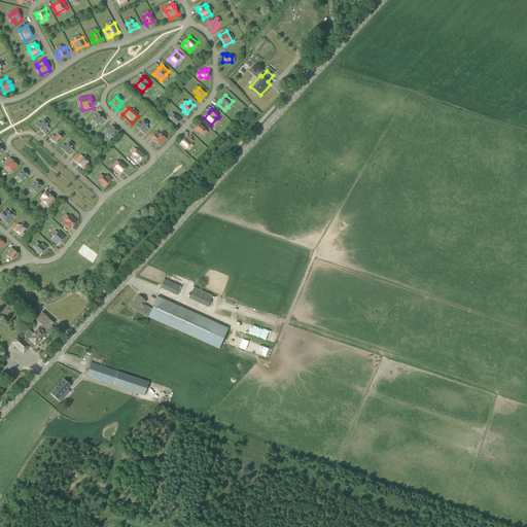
[(101,126),(105,120),(102,117),(100,115),(97,112),(95,115),(96,117),(93,120),(94,121),(97,125),(97,124),(98,125),(99,124),(101,126)]
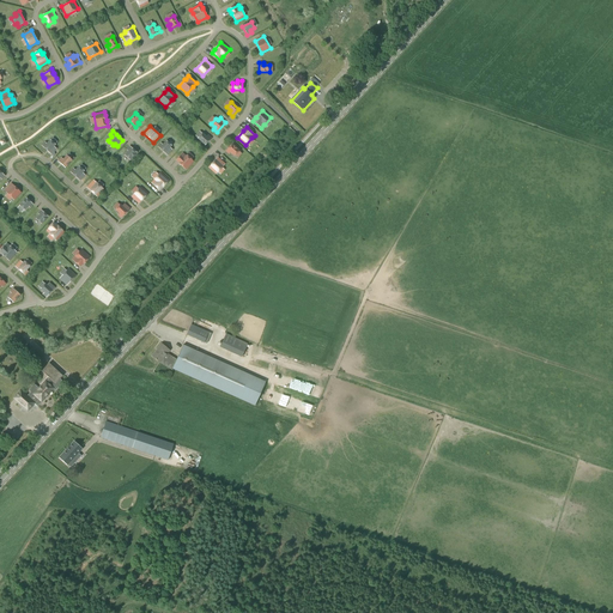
[(198,139),(205,145),(212,138),(208,135),(206,137),(202,133),(198,139)]
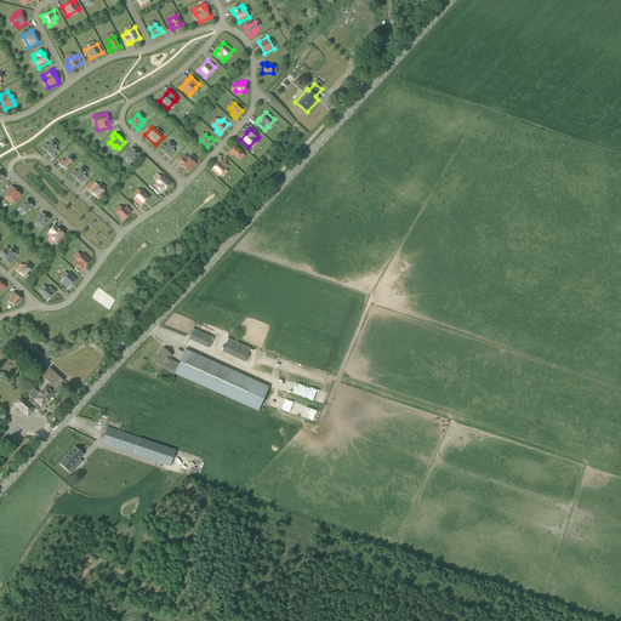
[(52,157),(57,152),(55,148),(57,147),(51,142),(47,146),(45,144),(43,147),(45,151),(49,154),(49,153),(52,157)]
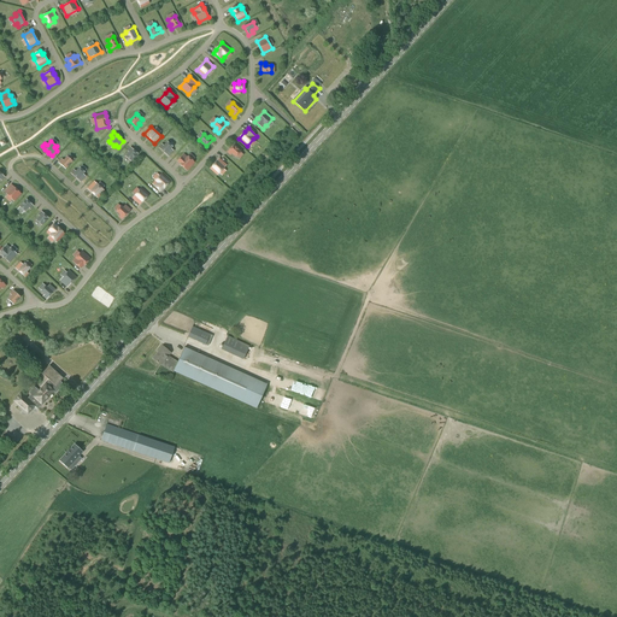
[(159,147),(169,157),(174,151),(171,148),(172,146),(168,141),(164,146),(162,145),(159,147)]
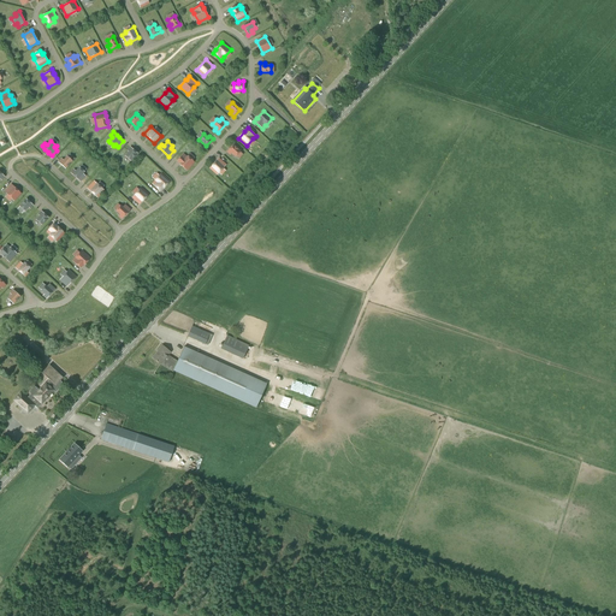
[(234,144),(226,152),(230,155),(232,154),(236,158),(241,152),(234,144)]
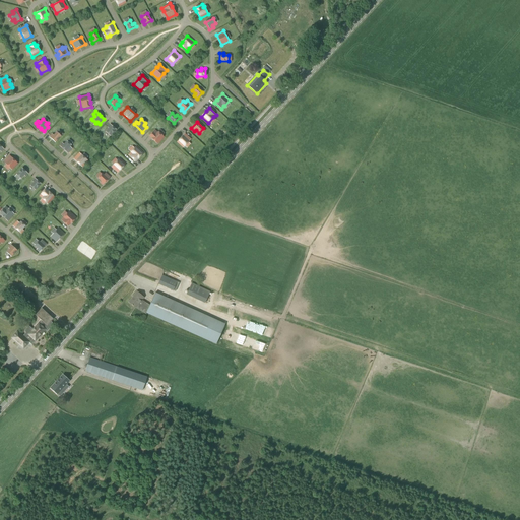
[(111,136),(116,130),(115,129),(116,129),(113,126),(110,124),(108,127),(109,128),(106,132),(111,136)]
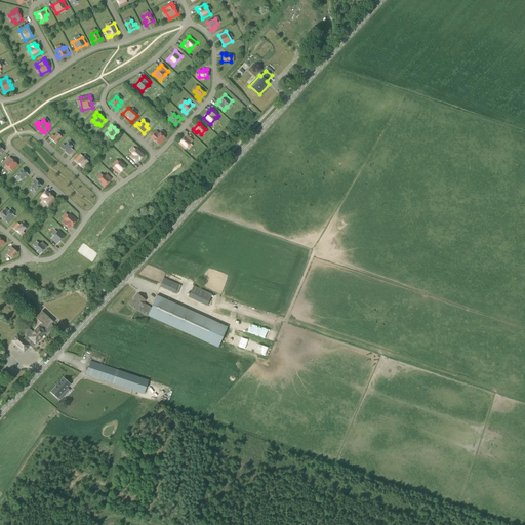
[(151,137),(159,146),(166,138),(160,132),(159,133),(157,131),(151,137)]
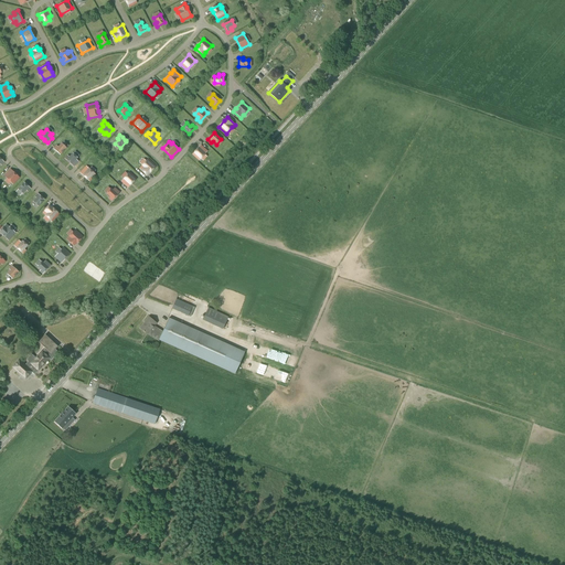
[(60,155),(66,148),(61,144),(57,147),(56,146),(53,149),(60,155)]
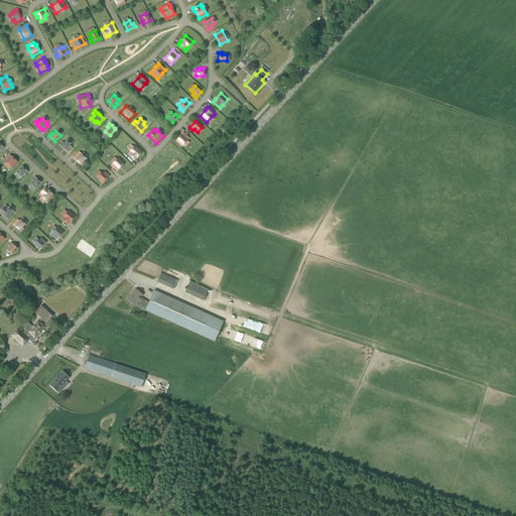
[(183,132),(175,141),(181,147),(189,138),(183,132)]
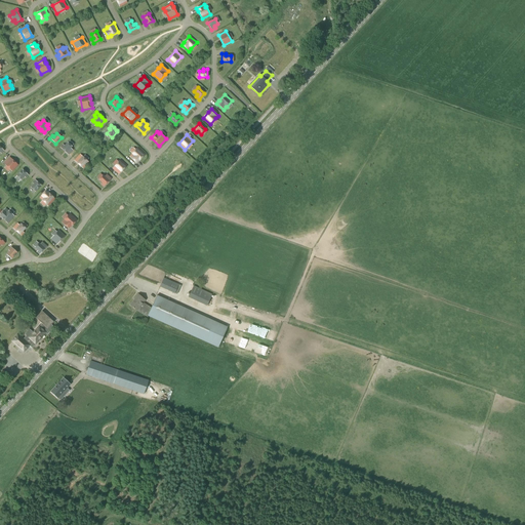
[(69,155),(73,151),(71,148),(72,147),(68,143),(65,146),(63,145),(61,147),(63,150),(66,153),(66,152),(69,155)]
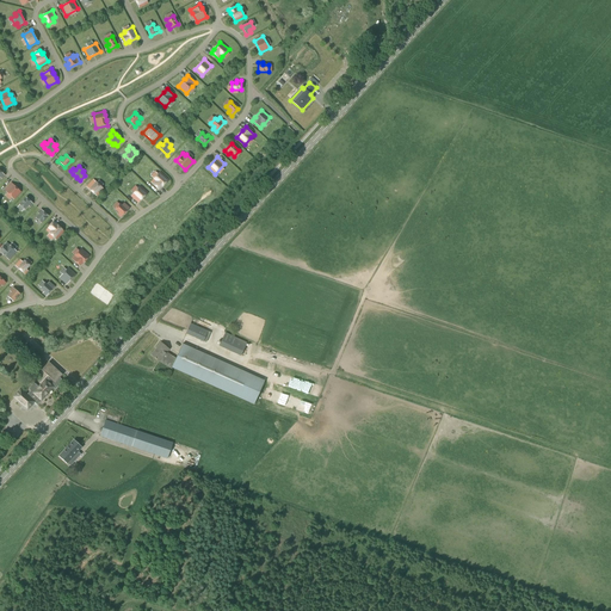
[(160,172),(150,183),(159,190),(161,186),(162,187),(168,179),(160,172)]
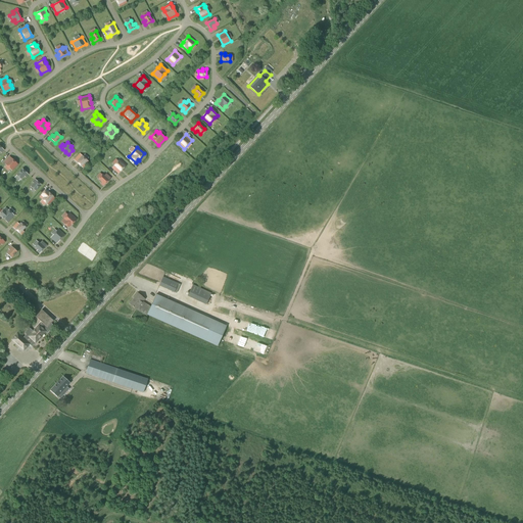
[(80,153),(74,160),(78,163),(77,163),(80,167),(81,167),(83,169),(89,161),(87,159),(84,156),(83,156),(82,155),(80,153)]
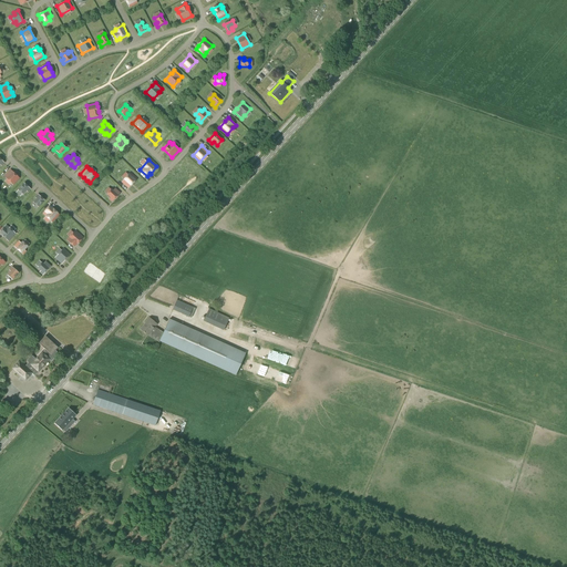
[(10,169),(3,176),(8,179),(11,183),(13,185),(20,178),(18,176),(14,173),(13,173),(10,169)]
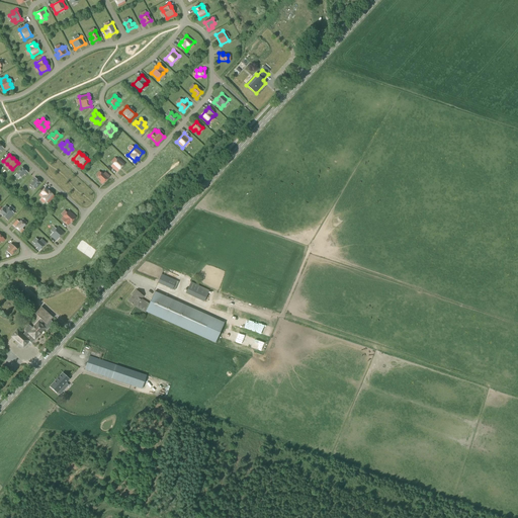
[(111,167),(117,172),(119,170),(120,169),(123,166),(124,165),(125,163),(118,158),(117,159),(116,160),(113,163),(112,164),(113,164),(111,167)]
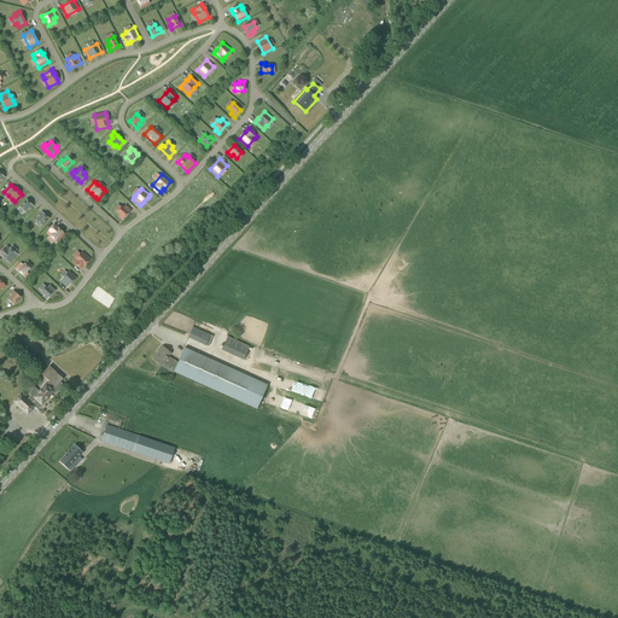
[(27,199),(19,207),(21,208),(24,211),(25,213),(29,208),(30,210),(34,207),(31,204),(28,200),(27,199)]
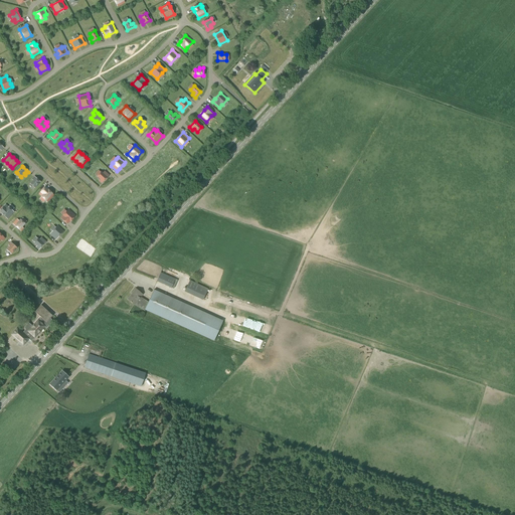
[(110,175),(105,171),(103,173),(102,172),(101,172),(98,176),(97,177),(101,179),(99,181),(102,184),(104,181),(104,182),(107,178),(110,175)]
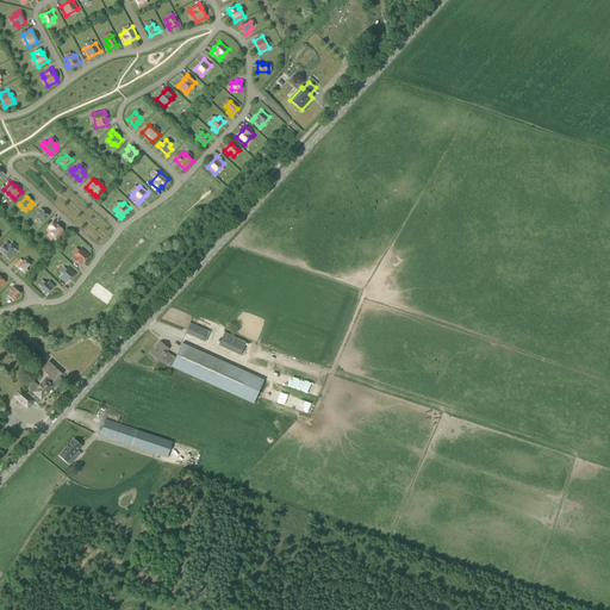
[(42,223),(48,216),(48,215),(44,211),(41,209),(38,212),(39,213),(36,218),(37,219),(41,222),(42,223)]
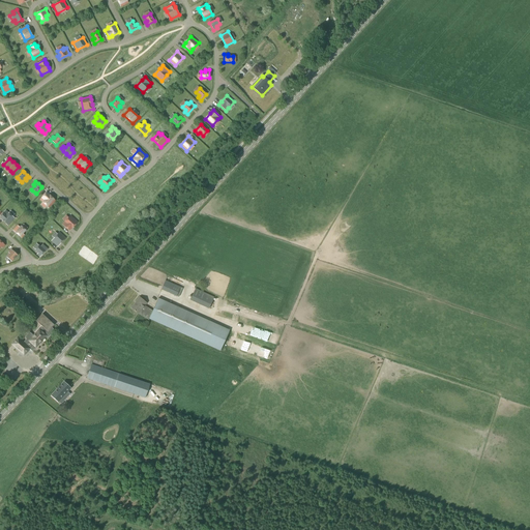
[(49,208),(56,201),(55,200),(54,199),(54,198),(51,196),(50,195),(49,195),(47,193),(46,193),(42,197),(41,198),(40,200),(43,203),(42,203),(47,206),(49,208)]
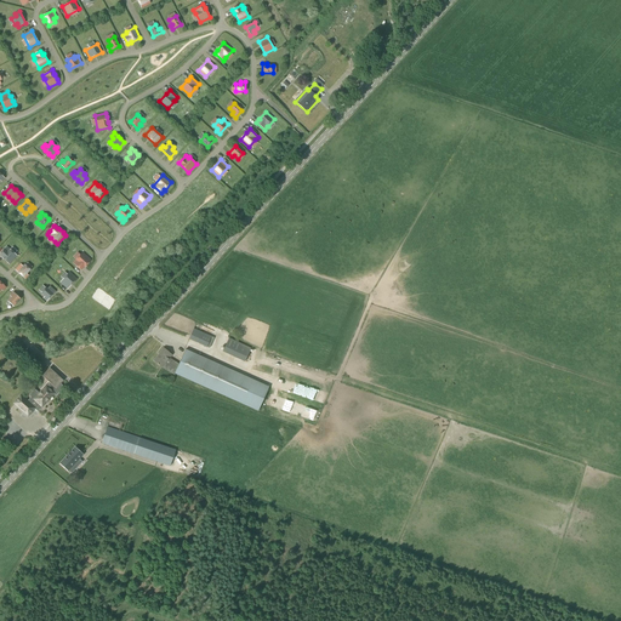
[(10,265),(17,256),(15,254),(10,250),(7,246),(4,250),(0,252),(0,254),(0,252),(0,255),(3,257),(4,258),(3,258),(6,262),(10,265)]
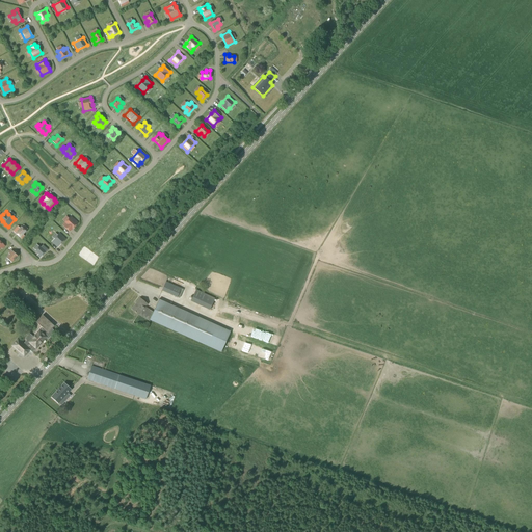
[(78,222),(71,216),(69,218),(65,221),(64,222),(62,225),(65,228),(65,229),(69,231),(70,232),(72,229),(72,230),(73,229),(76,225),(78,222)]
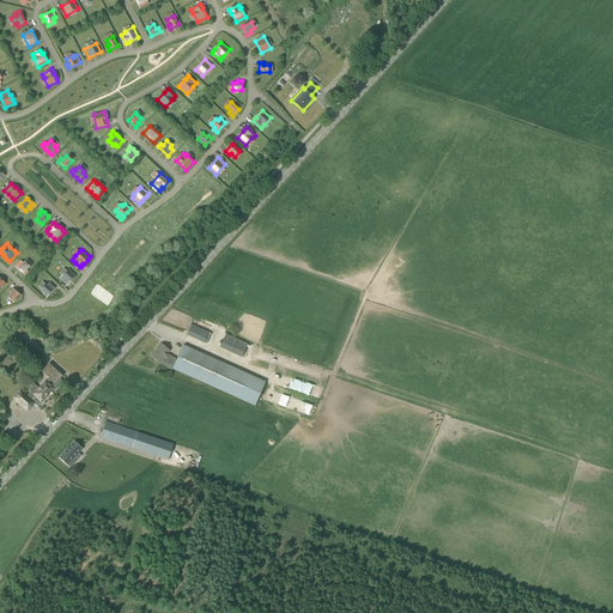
[(20,261),(16,266),(18,268),(17,268),(18,269),(22,273),(23,273),(24,274),(25,275),(29,272),(26,271),(31,266),(30,266),(25,261),(24,261),(23,262),(20,261)]
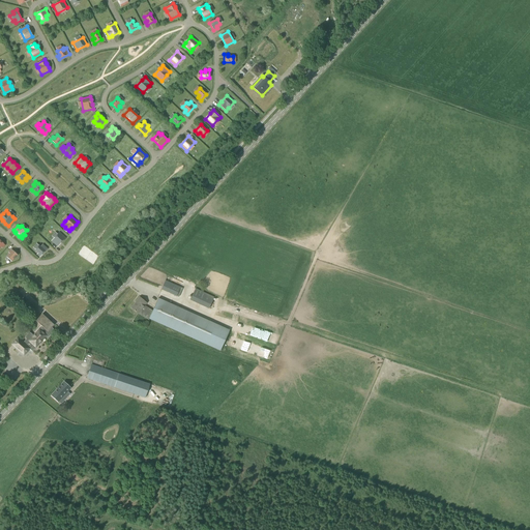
[(51,241),(58,247),(61,243),(64,240),(63,240),(66,238),(59,232),(57,235),(57,234),(54,237),(51,241)]
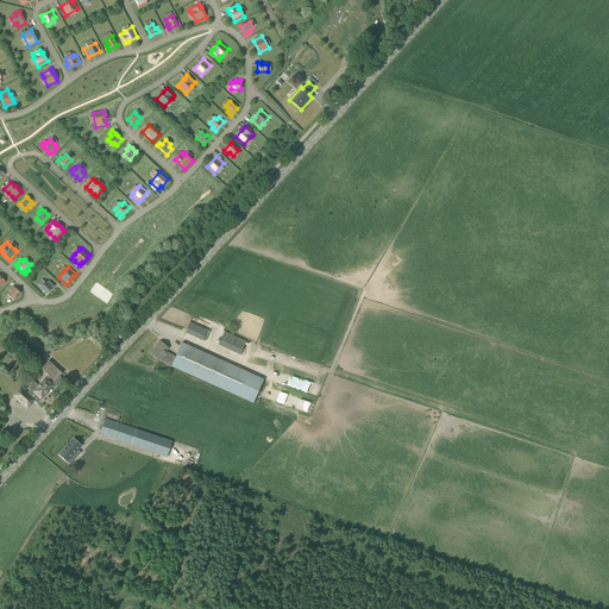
[(55,286),(49,281),(46,283),(45,282),(41,287),(44,292),(42,293),(45,296),(49,293),(52,289),(51,289),(55,286)]
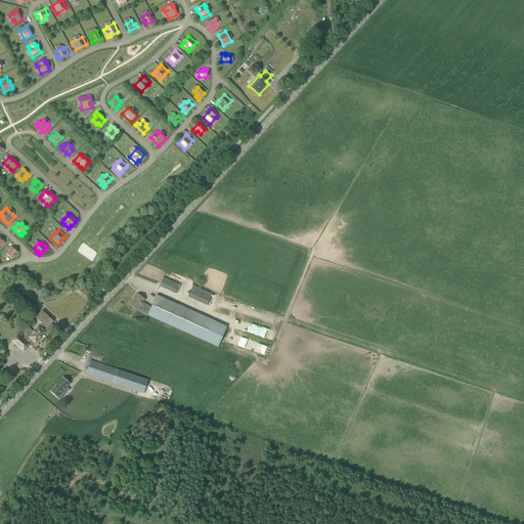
[(11,258),(17,252),(11,247),(8,249),(10,251),(7,254),(11,258)]
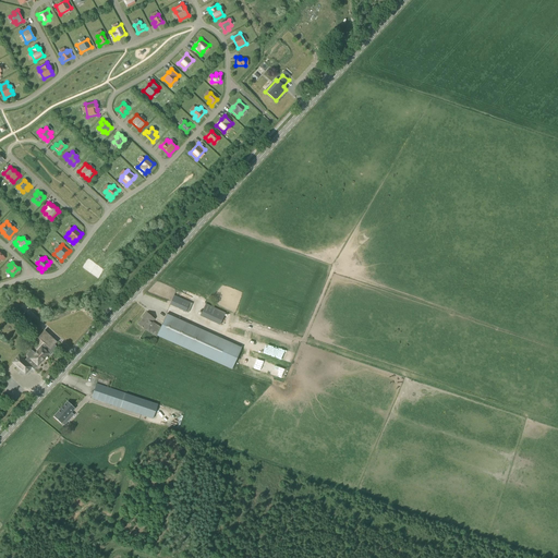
[(185,312),(189,313),(192,304),(174,295),(169,305),(185,313),(185,312)]
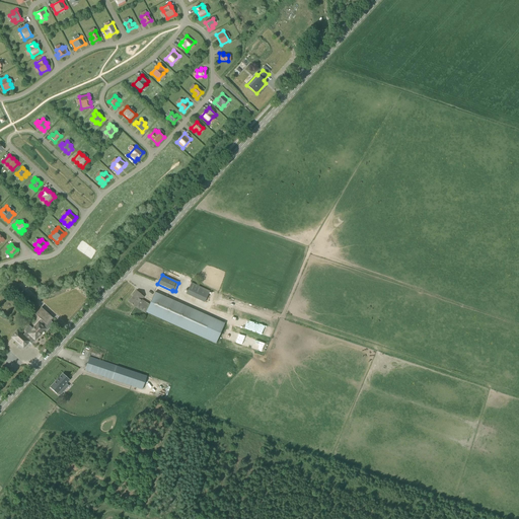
[(186,294),(204,302),(210,291),(192,283),(186,294)]
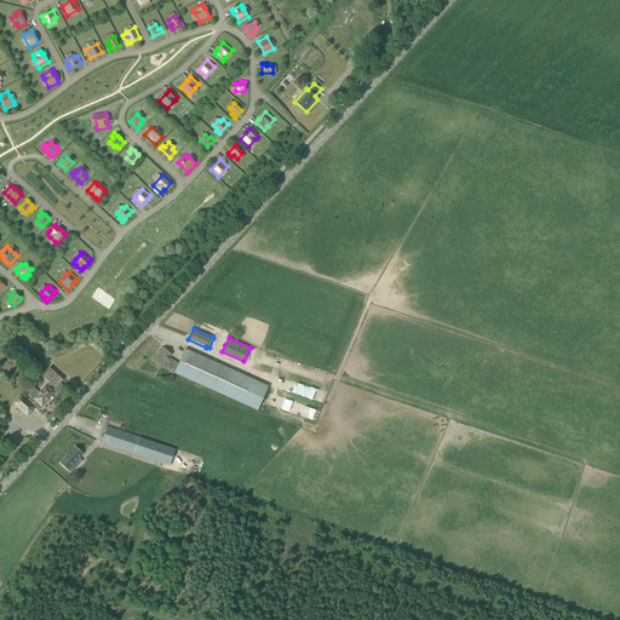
[(185,349),(184,350),(178,366),(172,361),(170,365),(168,363),(168,365),(165,362),(171,355),(164,348),(159,352),(161,354),(159,356),(159,355),(154,361),(158,363),(158,365),(159,363),(161,367),(174,374),(174,373),(258,411),(268,388),(269,386),(185,349)]
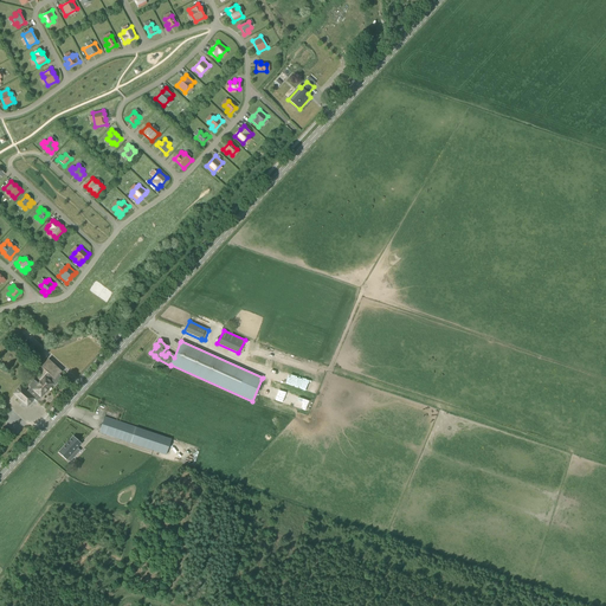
[(42,367),(49,373),(38,385),(37,384),(36,384),(32,387),(32,389),(33,389),(28,394),(20,387),(14,393),(25,404),(28,404),(33,399),(37,403),(42,398),(40,397),(52,384),(55,386),(55,387),(62,380),(60,379),(62,378),(63,379),(63,378),(59,374),(62,372),(49,359),(42,367)]
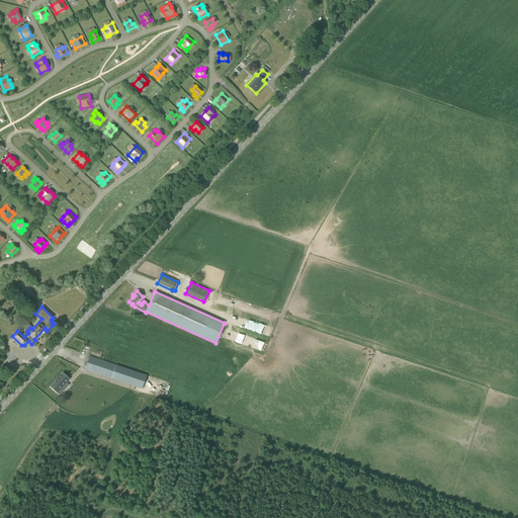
[(138,387),(142,373),(89,356),(85,369),(90,371),(138,387)]
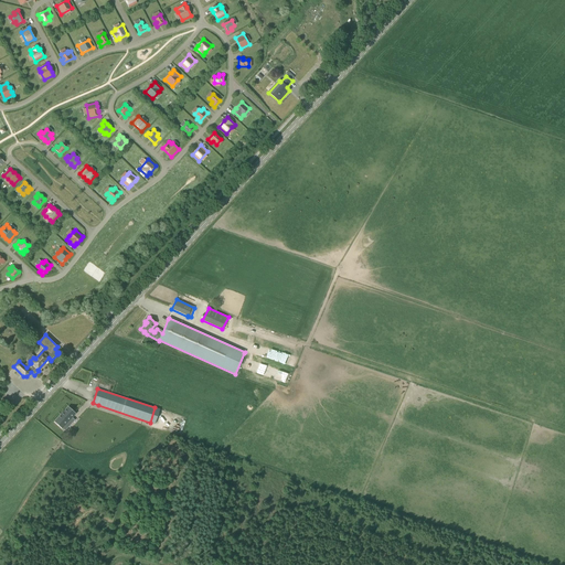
[(62,428),(65,425),(75,413),(68,406),(57,418),(54,422),(62,428)]
